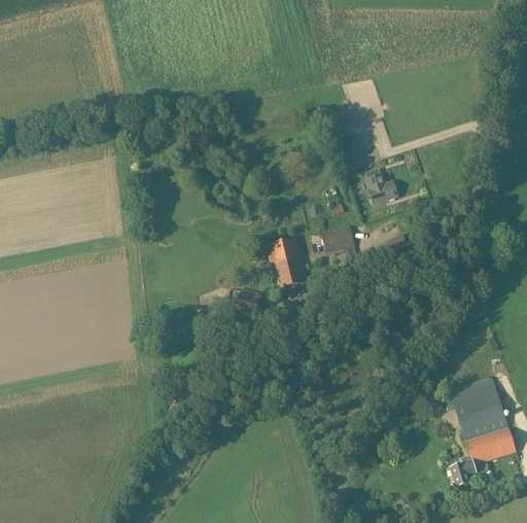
[(332,108),(335,118),(352,116),(350,106),(332,108)]
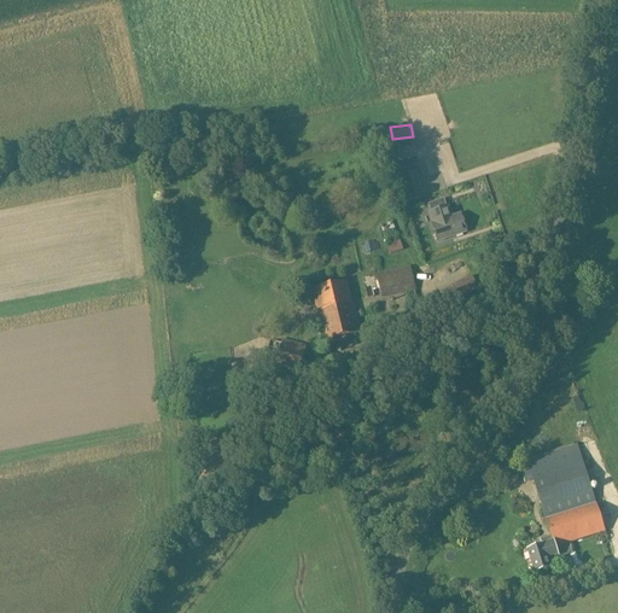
[(449,202),(430,208),(433,220),(432,220),(437,237),(453,232),(453,233),(467,228),(460,210),(453,212),(449,202)]
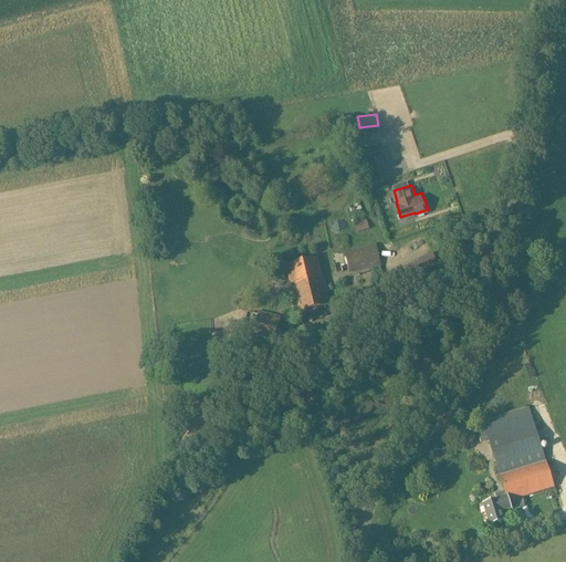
[(349,210),(362,206),(359,199),(347,203),(349,210)]
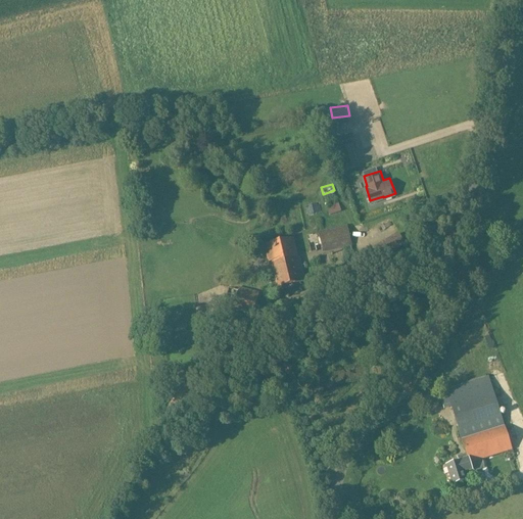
[(329,213),(341,208),(339,200),(327,204),(329,213)]
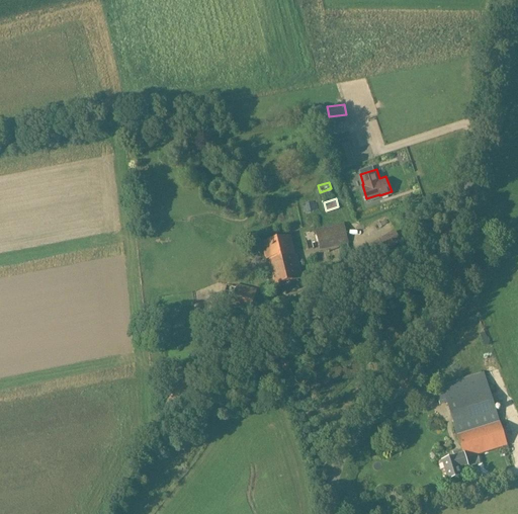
[(348,240),(343,221),(316,228),(320,246),(348,240)]
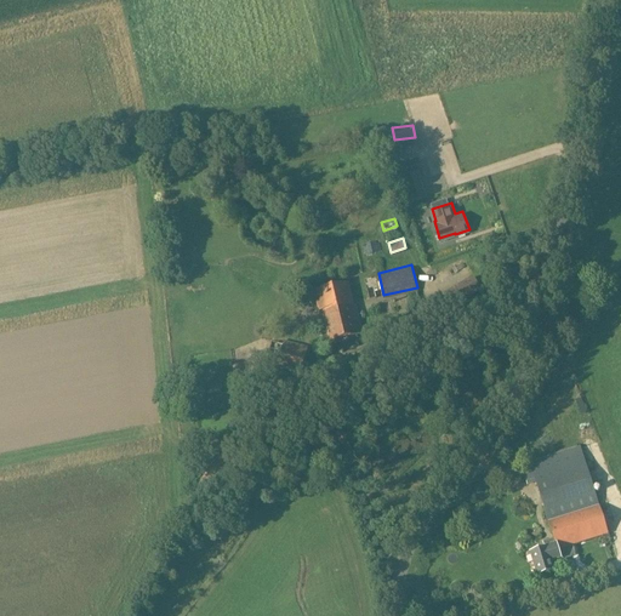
[(482,284),(473,271),(445,287),(454,301),(482,284)]
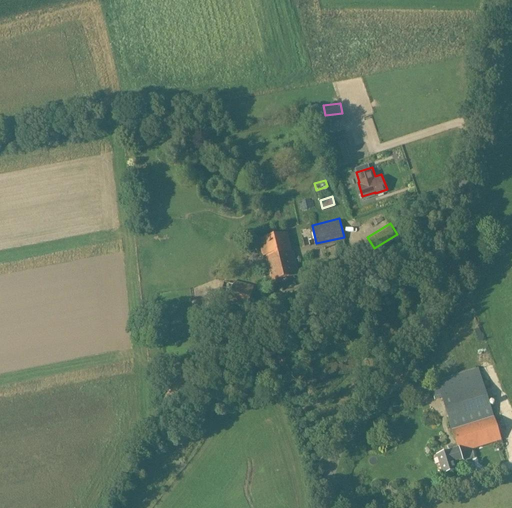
[(299,272),(294,251),(293,249),(292,249),(287,230),(259,237),(264,258),(266,257),(271,279),(299,272)]
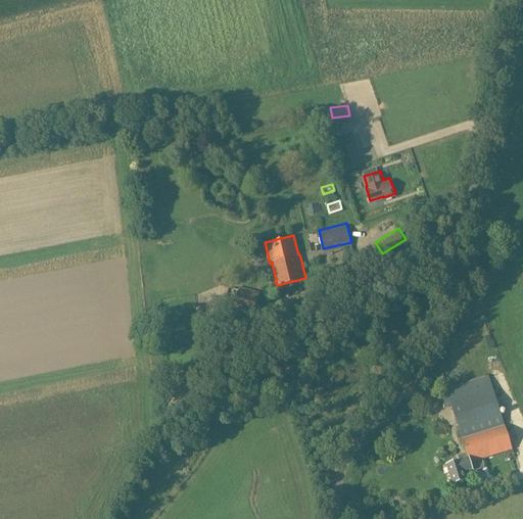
[(450,404),(462,437),(505,423),(488,373),(445,386),(450,404)]
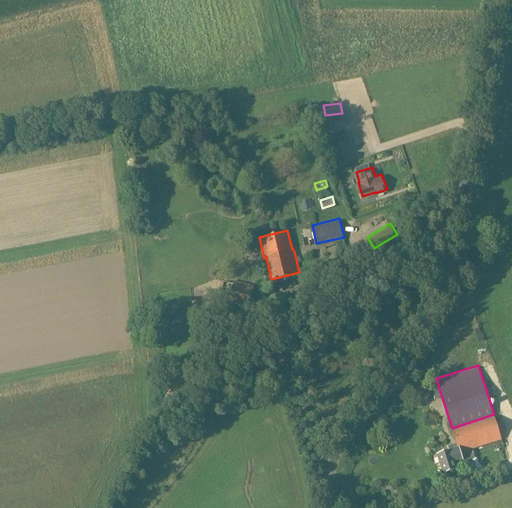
[(429,380),(433,397),(441,395),(436,378),(429,380)]
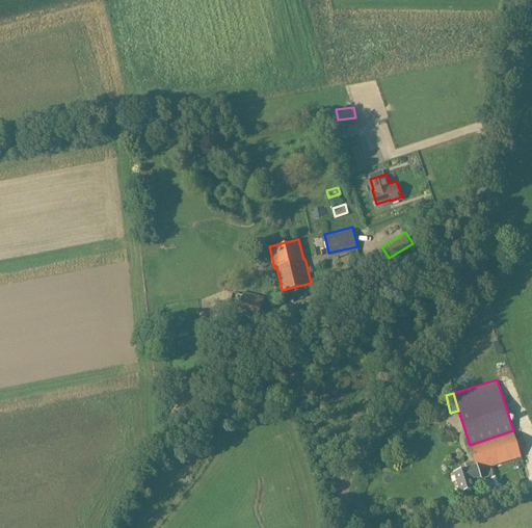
[(522,455),(513,430),(470,445),(475,463),(477,469),(479,469),(522,455)]
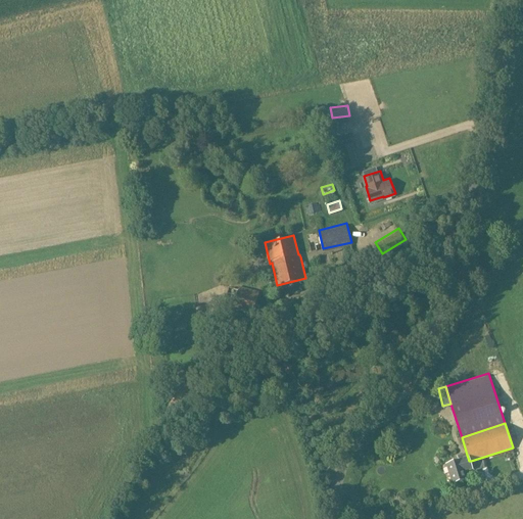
[(466,478),(464,471),(473,468),(471,461),(469,461),(467,455),(459,457),(460,459),(446,463),(454,482),(466,478)]
